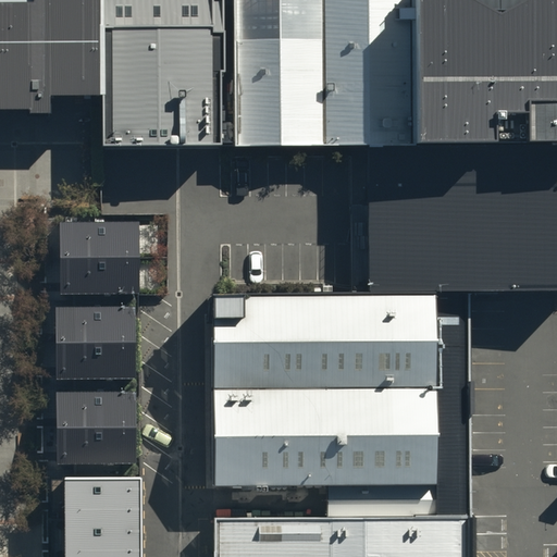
[(0,0),(0,113),(4,113),(63,113),(63,97),(111,96),(110,0),(0,0)]
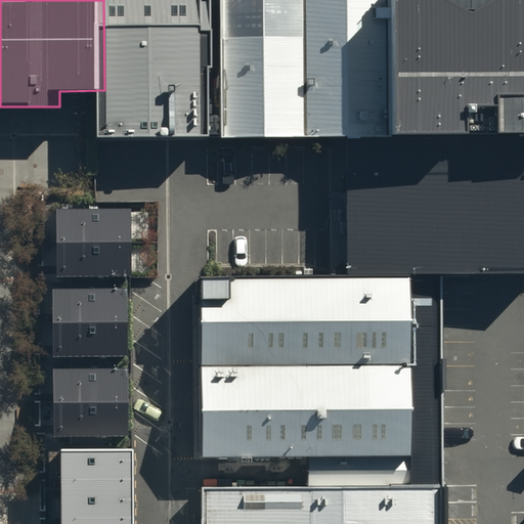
[(103,0),(105,137),(216,136),(215,68),(219,68),(219,32),(214,32),(214,0),(103,0)]
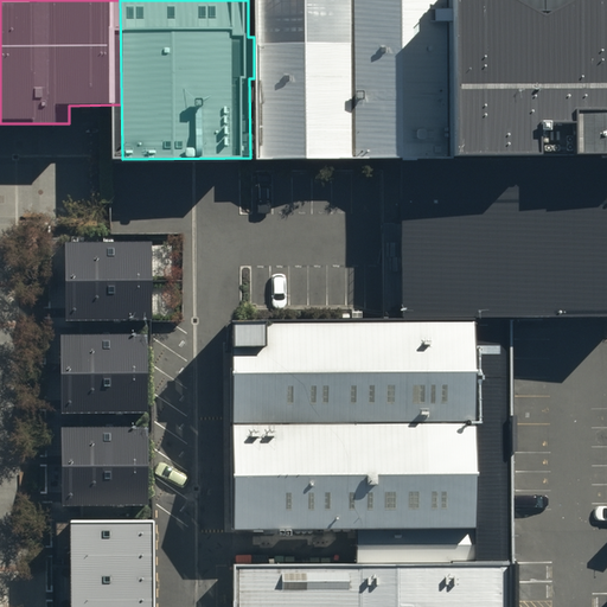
[(255,0),(256,159),(397,158),(448,158),(447,0),(255,0)]
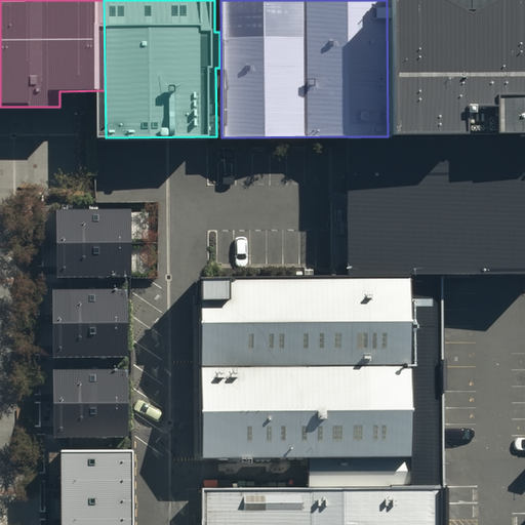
[(524,0),(387,0),(389,137),(524,135),(524,0)]
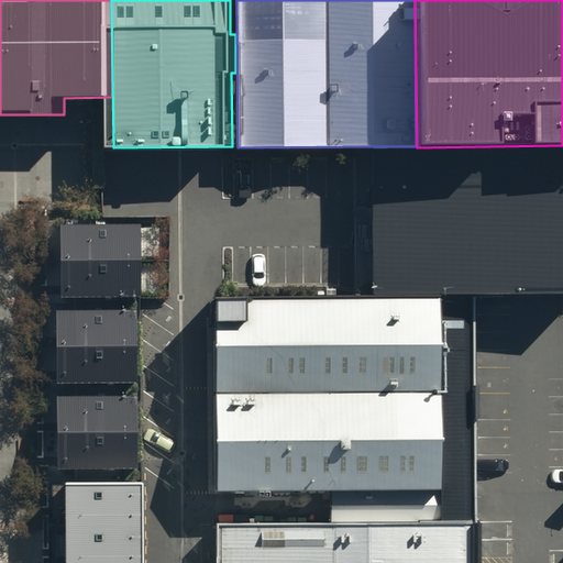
[(562,150),(368,151),(370,294),(471,294),(562,293),(562,150)]
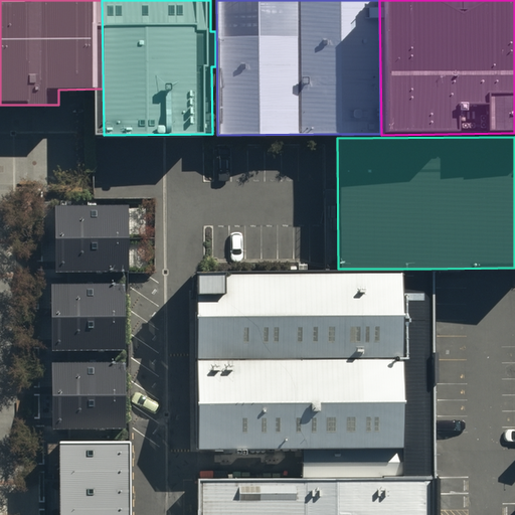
[(54,205),(56,273),(129,273),(128,204),(54,205)]
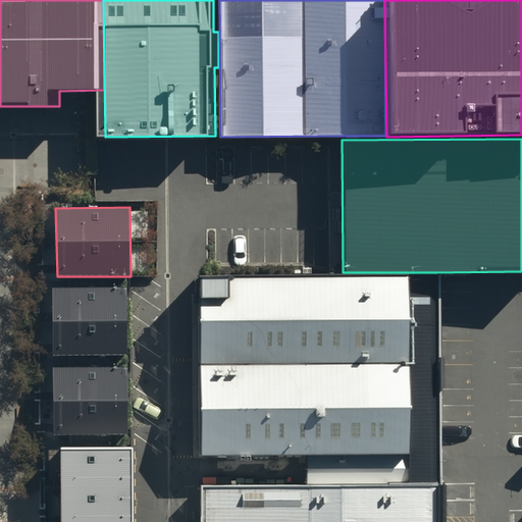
[(436,275),(198,277),(199,440),(199,458),(308,457),(308,482),(440,481),(436,275)]
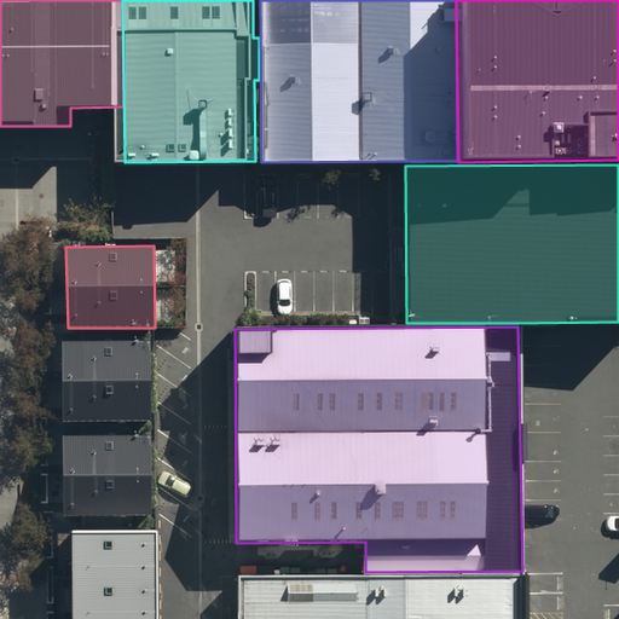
[(148,341),(62,342),(63,422),(149,421),(148,341)]
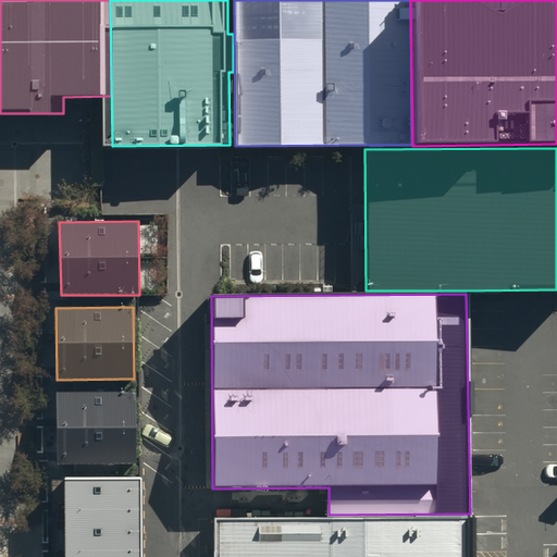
[(133,393),(57,394),(58,465),(134,463),(133,393)]
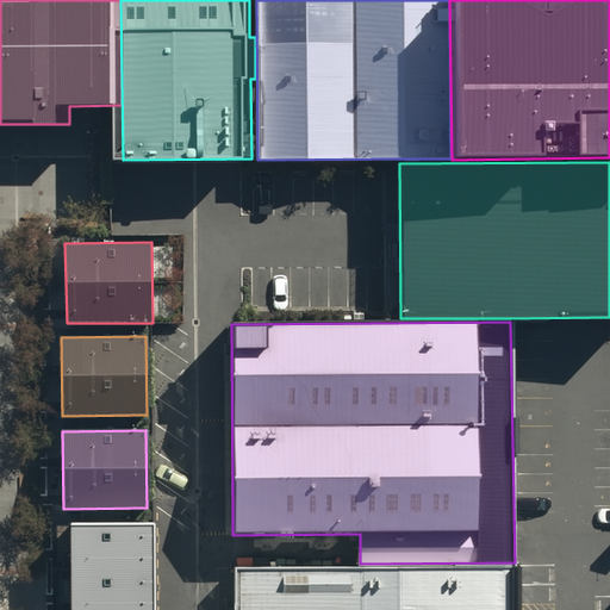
[(153,609),(153,523),(57,524),(57,609),(153,609)]
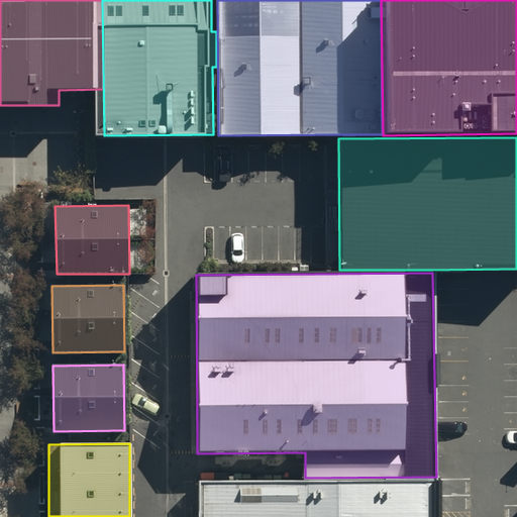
[(198,516),(435,516),(436,482),(199,481),(198,516)]
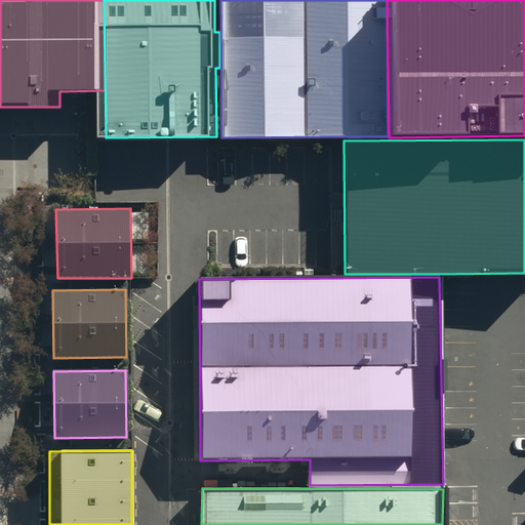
All buildings are outlined.
